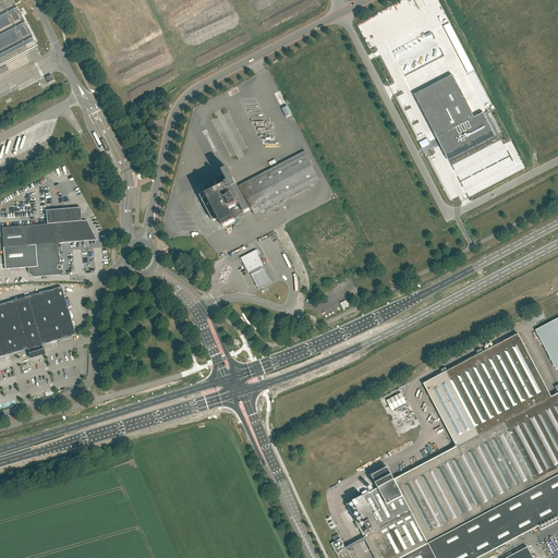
[(0,0),(0,67),(37,48),(11,0),(0,0)]
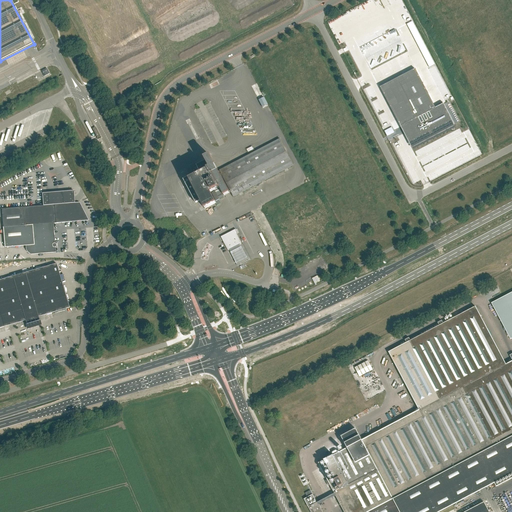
[(407,25),(410,30),(415,27),(412,22),(407,25)]
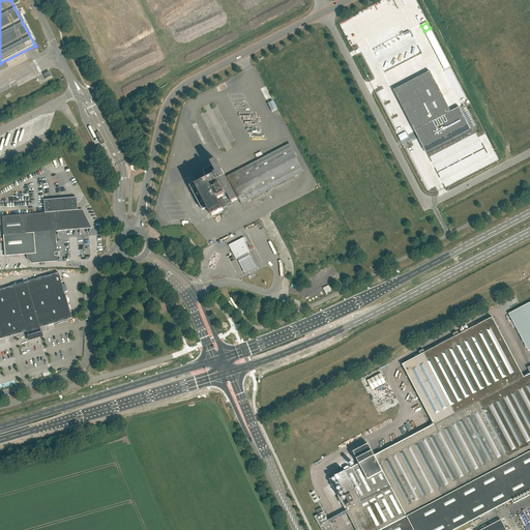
[(445,58),(440,61),(444,70),(450,67),(445,58)]
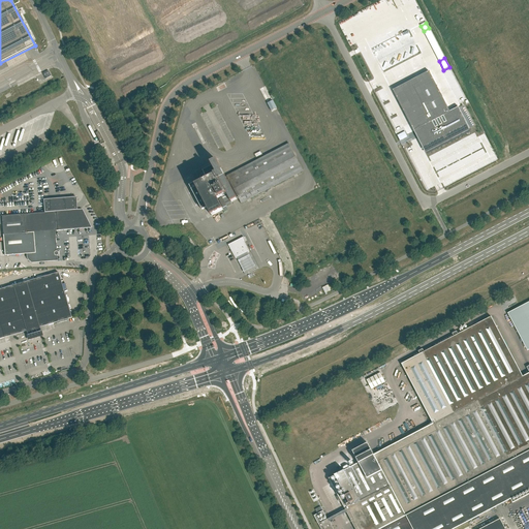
[(49,71),(42,73),(45,80),(51,76),(49,71)]
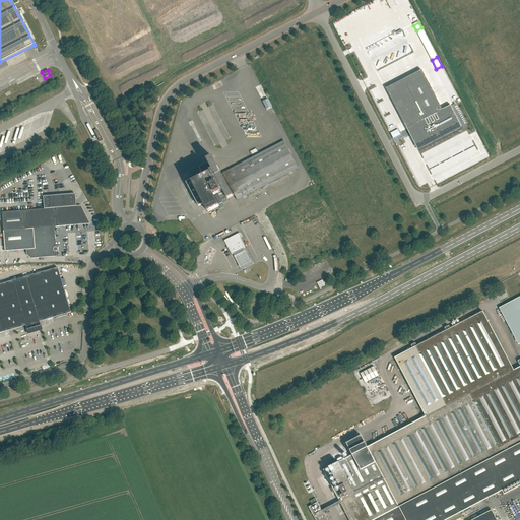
[(387,88),(386,88),(405,127),(407,129),(414,125),(417,131),(412,133),(420,147),(461,126),(451,106),(443,110),(421,70),(408,77),(409,79),(388,90),(387,88)]
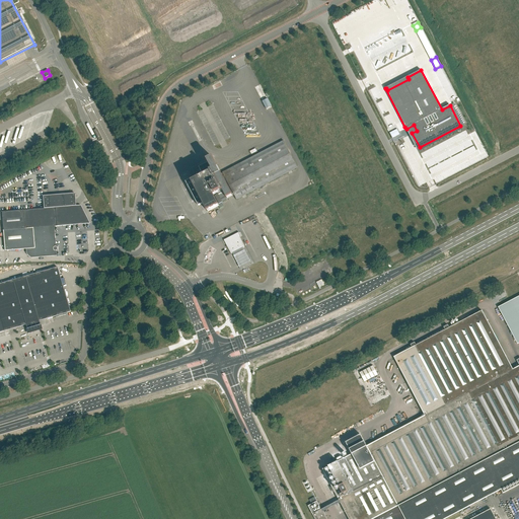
[(99,142),(102,140),(96,129),(93,131),(99,142)]
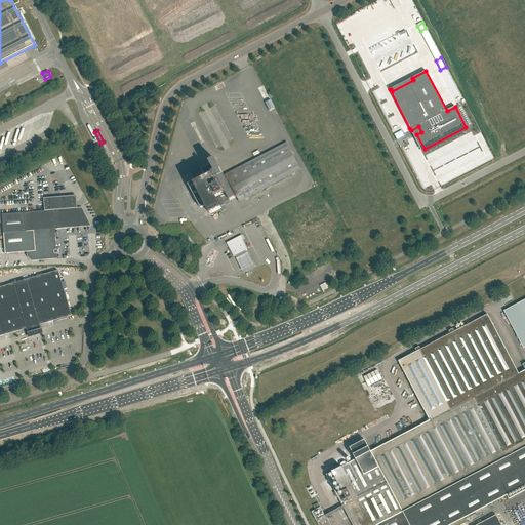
[(402,130),(394,134),(397,140),(405,136),(402,130)]
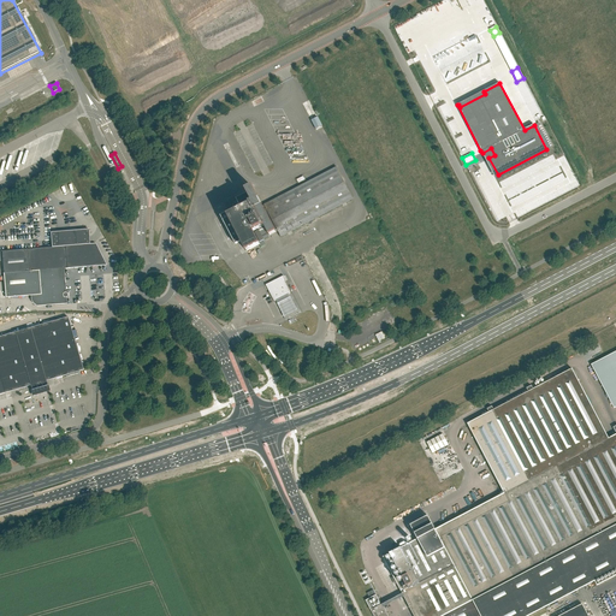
[(282,237),(353,200),(336,167),(265,205),(266,206),(262,207),(253,187),(246,190),(248,194),(237,200),(236,196),(229,201),(235,213),(230,217),(227,213),(221,217),(236,246),(242,242),(248,253),(261,246),(262,248),(266,246),(265,242),(272,237),(271,236),(279,231),(282,237)]
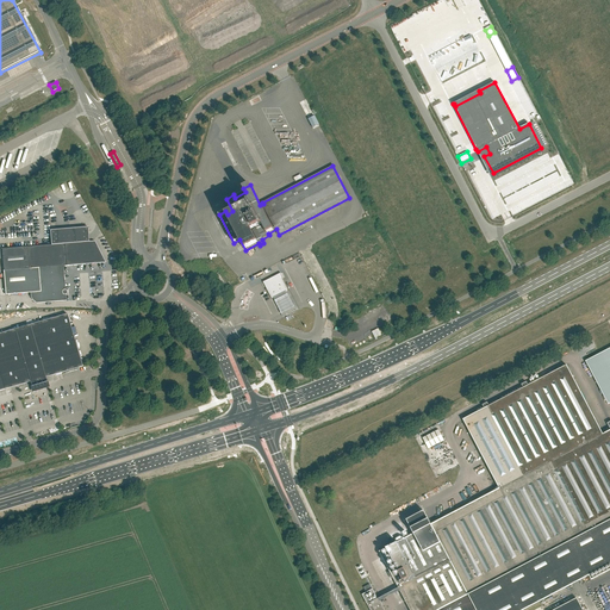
[(31,293),(31,298),(32,299),(32,300),(35,302),(37,303),(66,300),(64,296),(66,294),(67,293),(67,291),(66,290),(64,290),(62,266),(85,265),(91,263),(105,262),(94,242),(88,242),(88,228),(50,230),(51,244),(1,248),(4,271),(6,296),(31,293)]
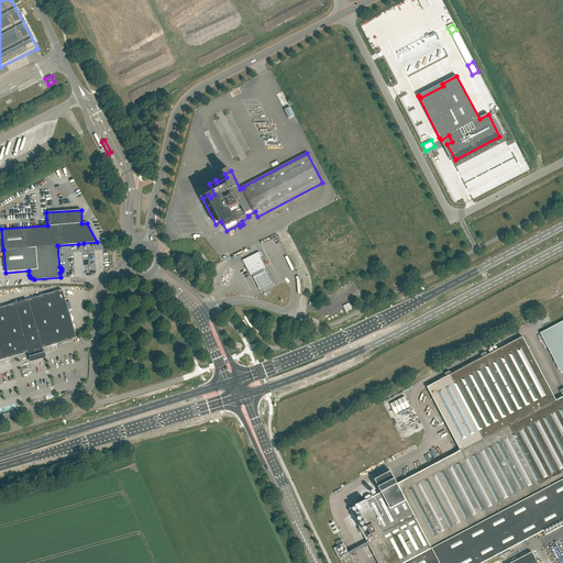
[(243,261),(251,276),(266,268),(261,257),(262,257),(260,252),(243,261)]
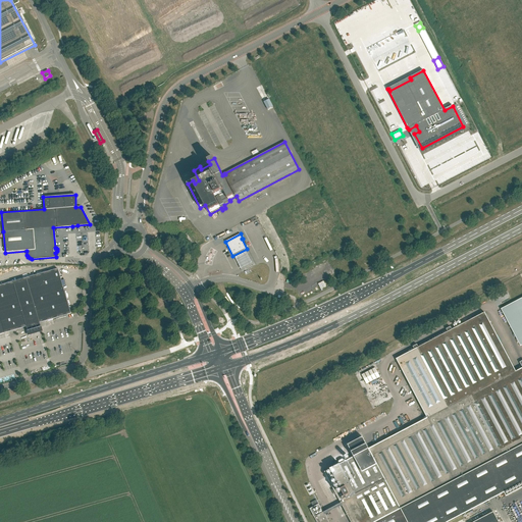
[(235,257),(242,270),(253,264),(246,252),(235,257)]
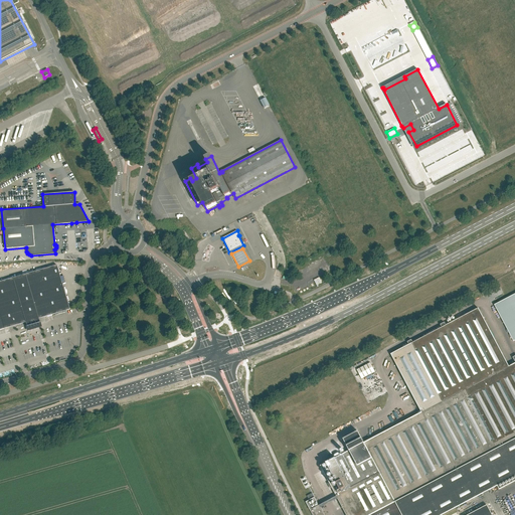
[(40,326),(39,321),(38,319),(69,310),(56,266),(0,282),(0,329),(25,323),(26,325),(28,330),(39,327),(40,326)]
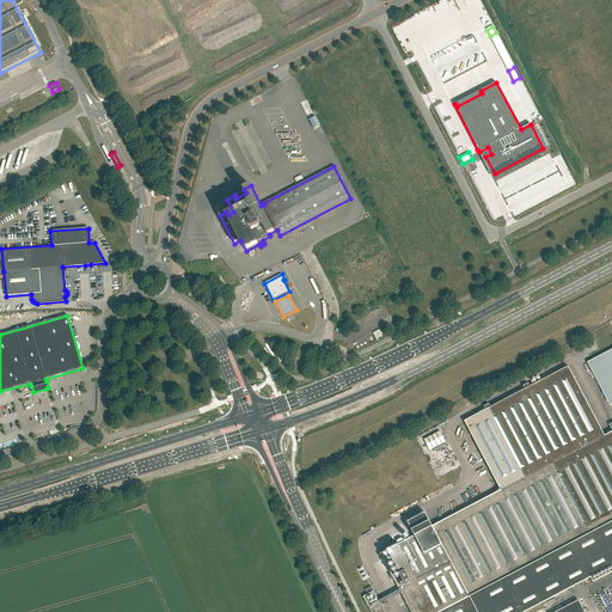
[(611,349),(587,362),(610,405),(611,404),(611,349)]
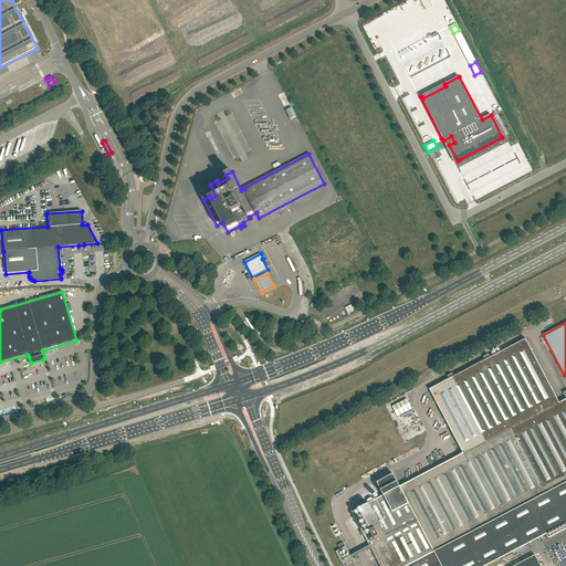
[(463,453),(409,482),(400,486),(397,482),(381,490),(384,495),(352,512),(379,565),(485,565),(546,534),(548,537),(565,528),(565,399),(559,404),(525,339),(429,390),(463,453)]
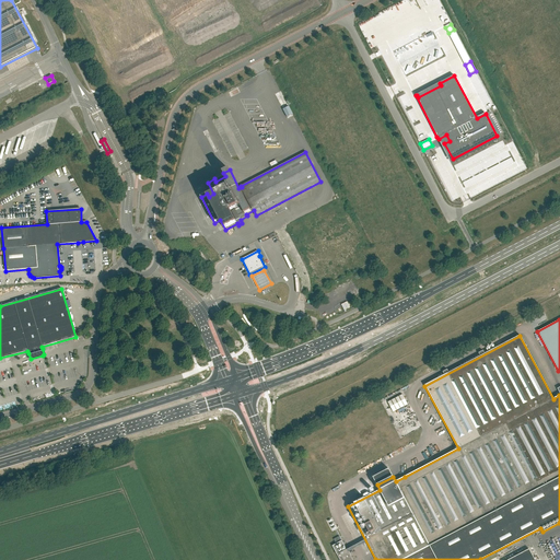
[(403,395),(388,403),(394,412),(408,405),(403,395)]
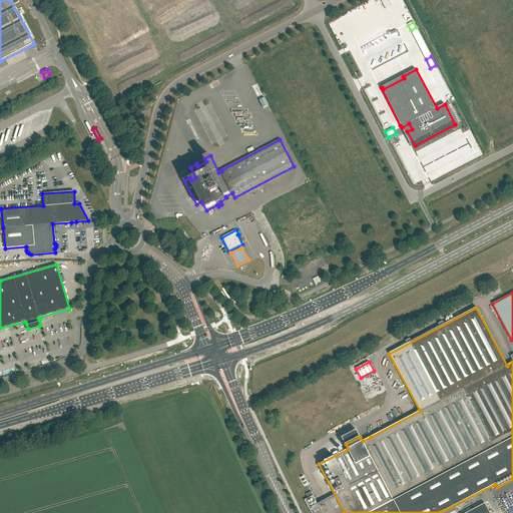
[(311,512),(322,512),(313,496),(311,492),(306,494),(308,499),(305,500),(311,512)]
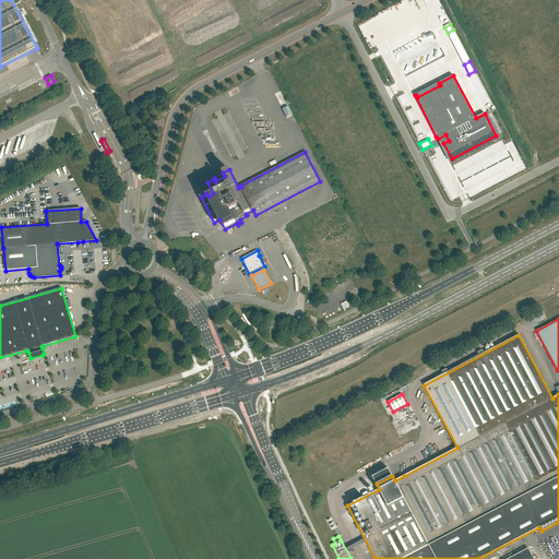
[(534,558),(528,548),(508,558),(534,558)]
